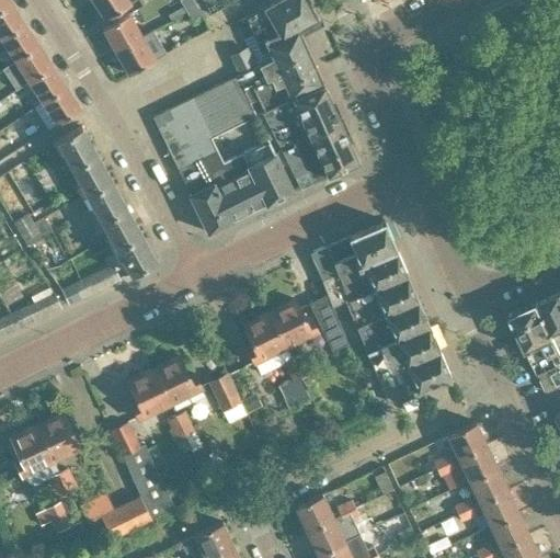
[(0,0),(0,13),(13,6),(9,0),(0,0)]
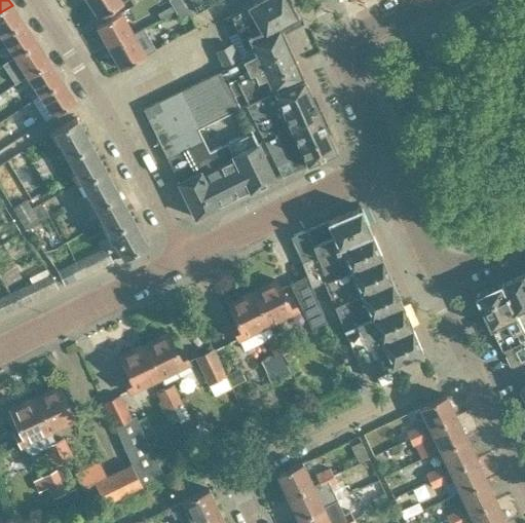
[(123,5),(120,0),(86,0),(100,21),(123,5)]
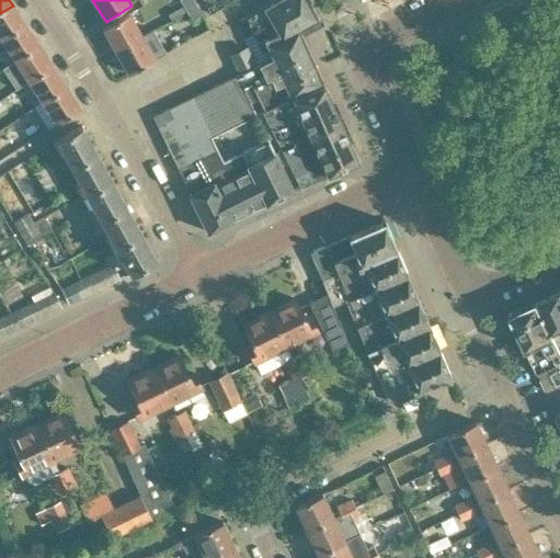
[(197,8),(193,0),(184,0),(181,2),(184,9),(170,18),(172,23),(187,14),(197,8)]
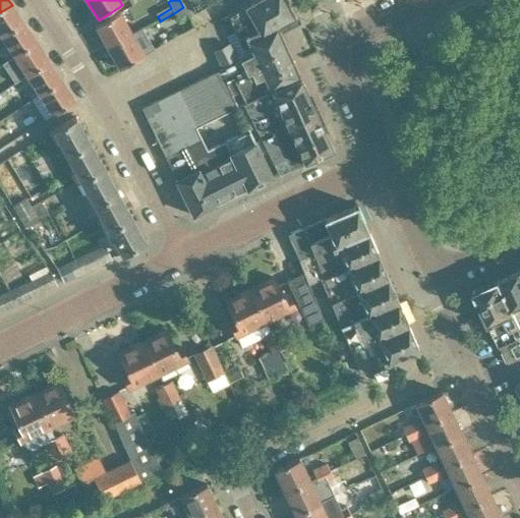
[(257,0),(227,16),(226,17),(235,35),(229,39),(235,51),(278,30),(287,24),(297,19),(286,0),(257,0)]
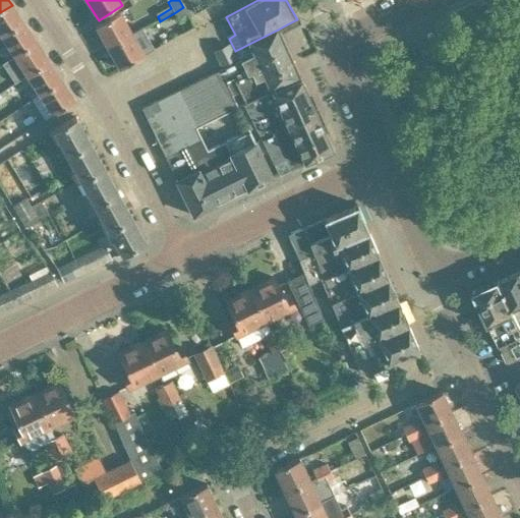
[(25,25),(12,5),(0,12),(0,36),(3,40),(25,25)]
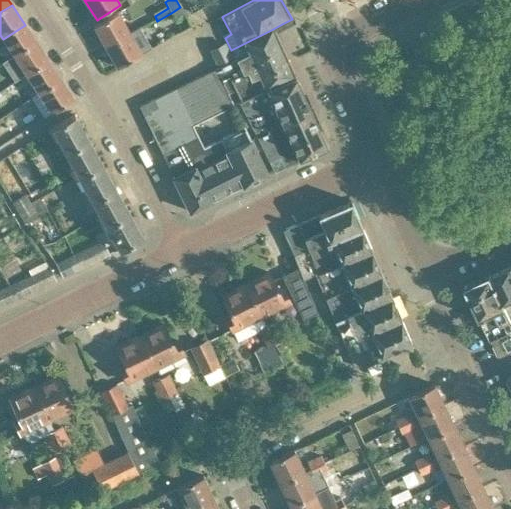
[(187,18),(180,7),(171,13),(177,23),(187,18)]
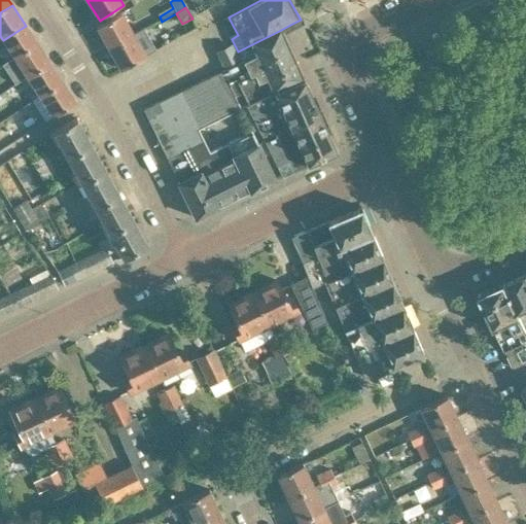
[(134,36),(123,14),(98,29),(110,50),(134,36)]
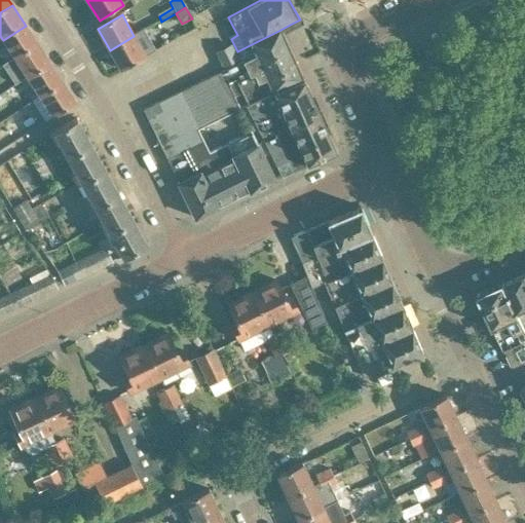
[(38,44),(26,26),(3,40),(14,59),(15,60),(38,44)]
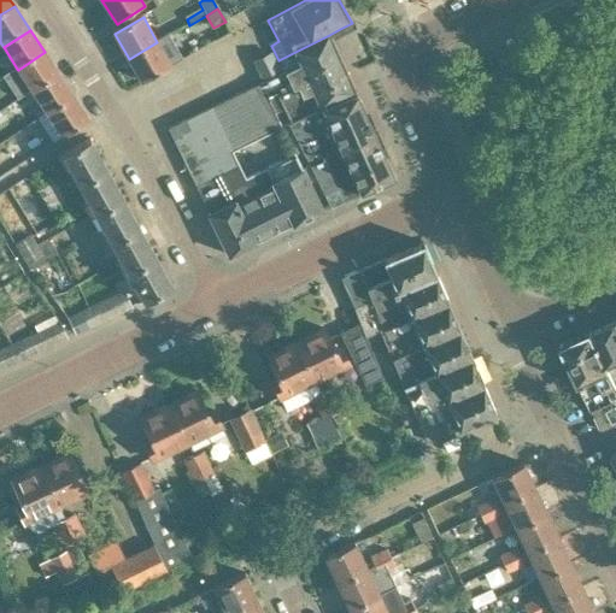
[(270,102),(345,68),(329,35),(279,60),(286,71),(262,83),(270,102)]
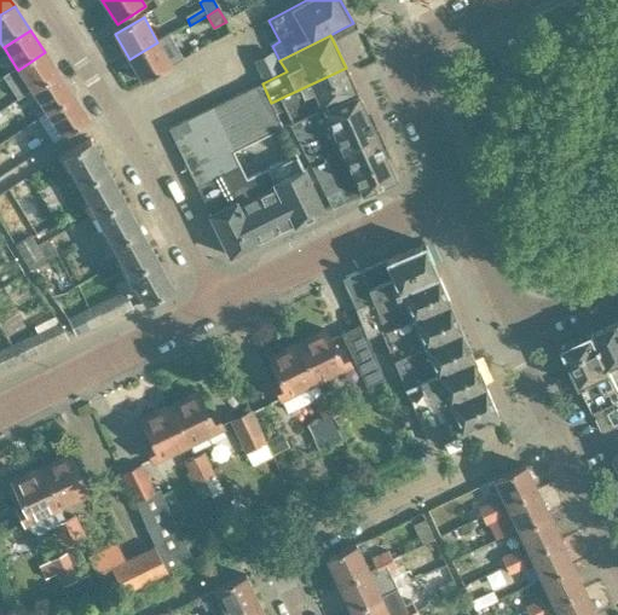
[(172,68),(157,42),(130,59),(143,85),(172,68)]
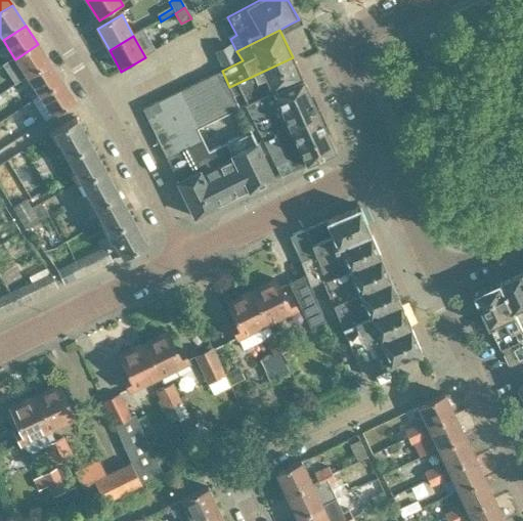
[(14,58),(3,67),(15,86),(28,78),(29,79),(51,64),(38,44),(15,59),(14,58)]
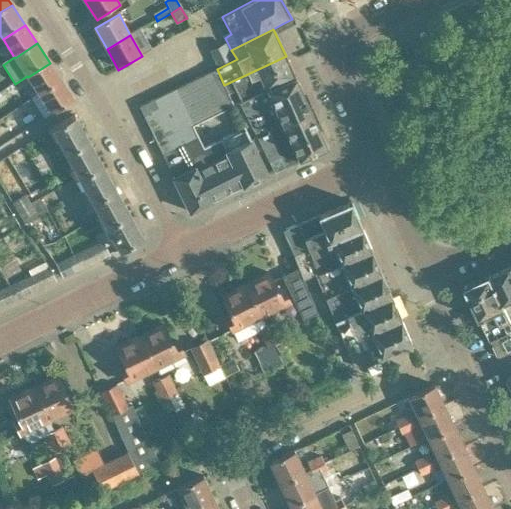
[(231,58),(224,45),(211,52),(218,65),(231,58)]
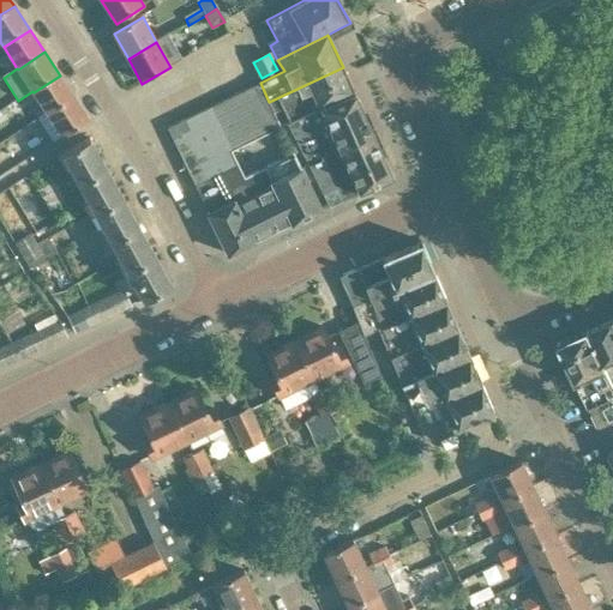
[(290,122),(354,94),(343,67),(269,102),(276,115),(284,110),(290,122)]
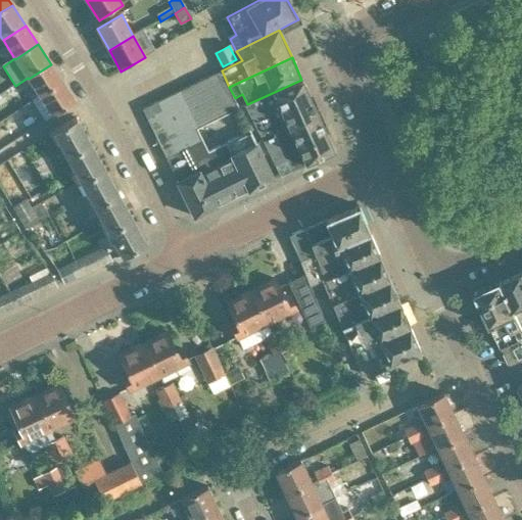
[(63,84),(51,64),(29,79),(41,98),(63,84)]
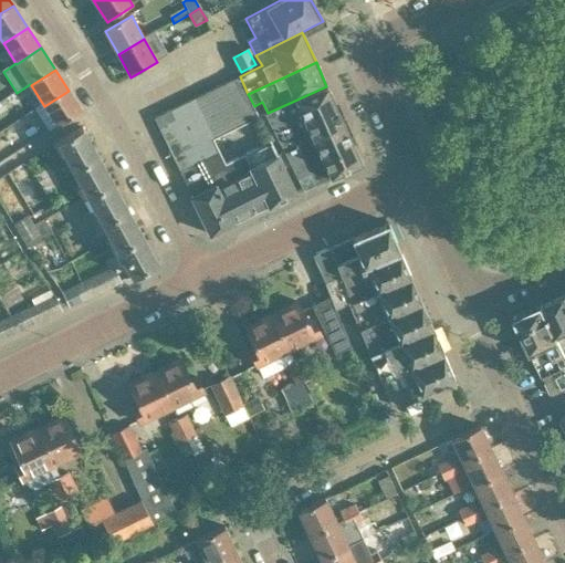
[(227,167),(215,142),(261,120),(260,117),(259,117),(253,106),(254,106),(248,94),(240,76),(195,100),(156,120),(156,121),(166,143),(192,198),(191,199),(209,236),(210,238),(212,237),(254,216),(297,195),(279,157),(273,145),(227,167)]
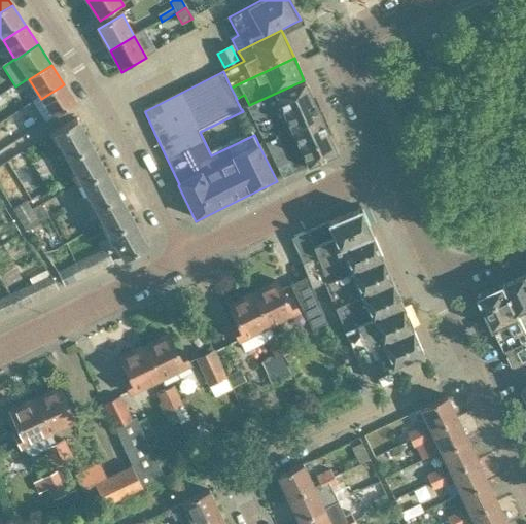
[(266,143),(321,117),(304,80),(249,105),(249,106),(242,109),(243,112),(259,146),(266,143)]
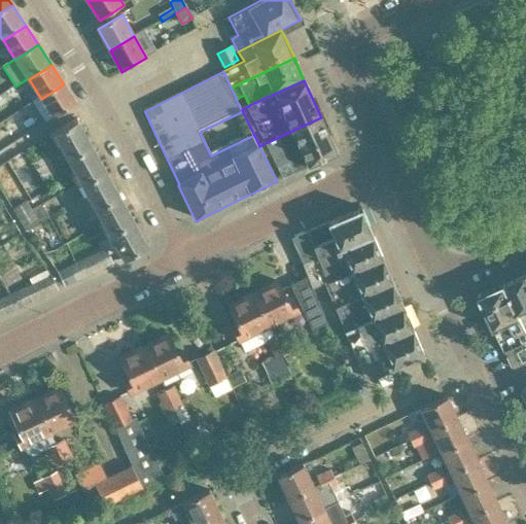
[(77,104),(64,84),(41,99),(55,119),(77,104)]
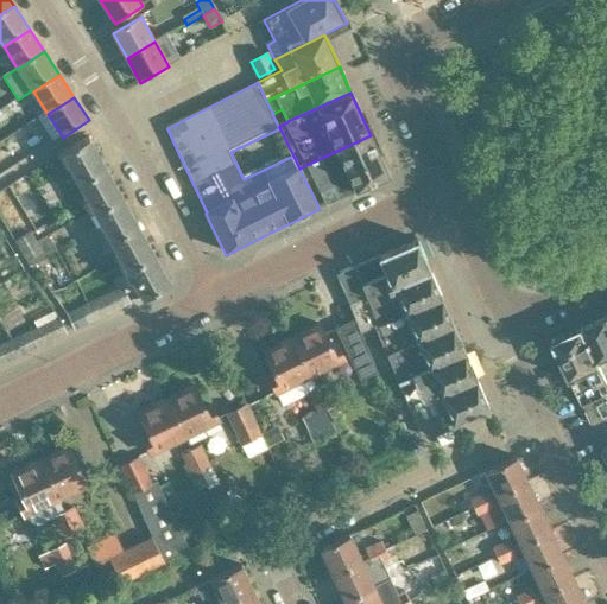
[(391,177),(371,135),(307,165),(328,205),(355,192),(384,180),(391,177)]
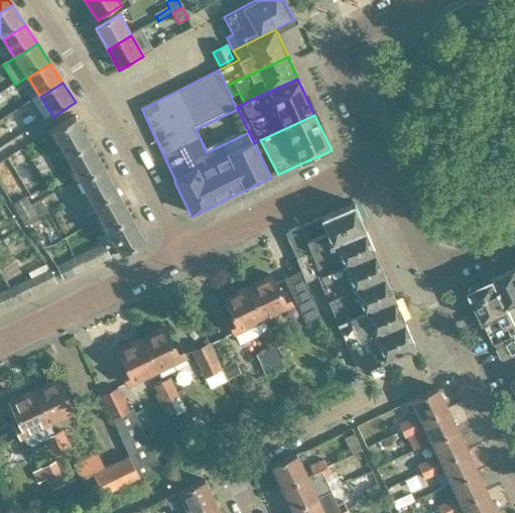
[(98,158),(77,117),(52,130),(80,179),(109,165),(104,155),(98,158)]
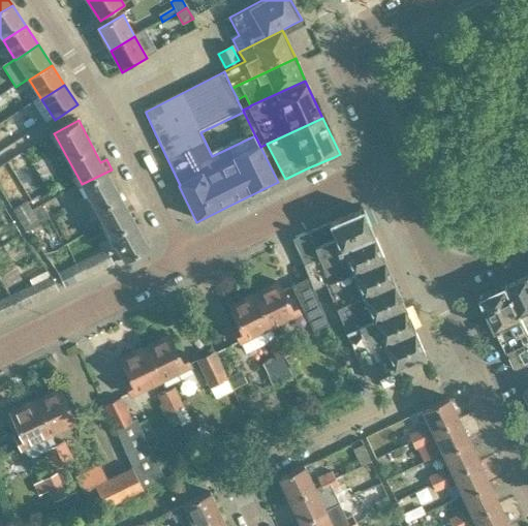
[(41,197),(25,168),(0,183),(0,188),(27,234),(47,223),(47,222),(50,221),(42,208),(33,212),(29,205),(41,197)]
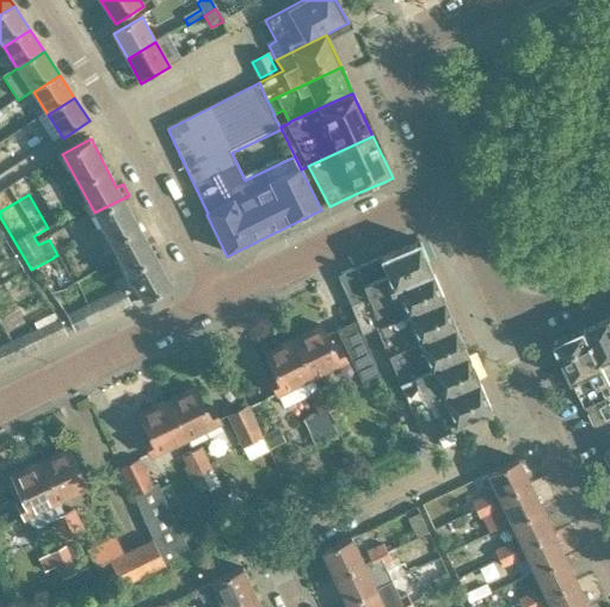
[(147,245),(130,211),(135,209),(129,196),(94,212),(103,228),(93,234),(92,239),(102,255),(106,256),(116,251),(128,273),(161,256),(154,241),(147,245)]
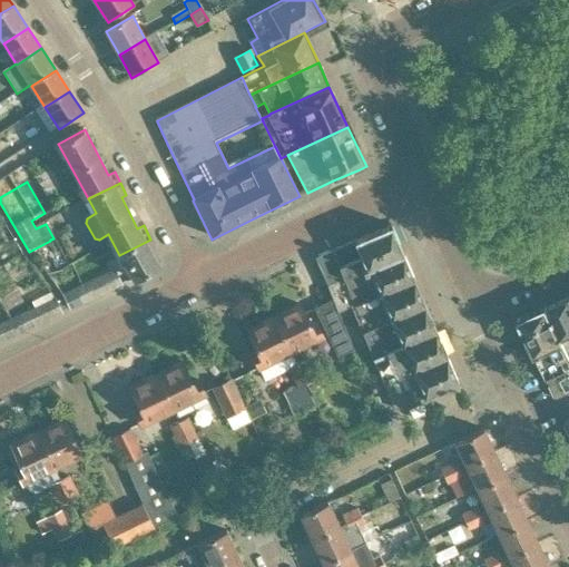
[(404,256),(391,226),(332,252),(315,260),(329,287),(404,256)]
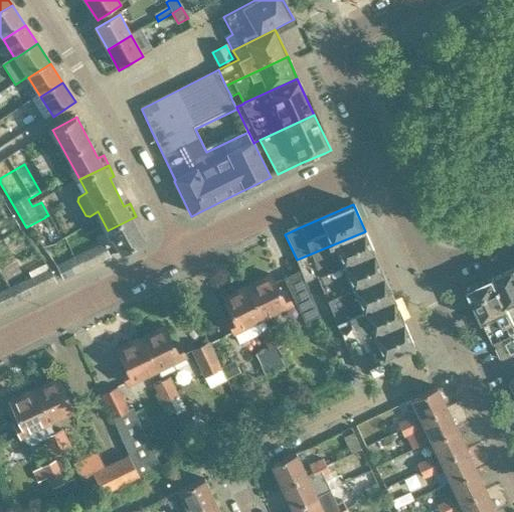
[(144,242),(137,228),(141,226),(136,216),(108,230),(121,253),(144,242)]
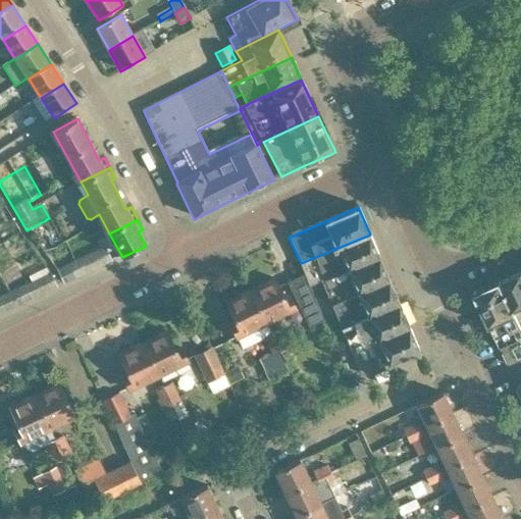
[(380,259),(370,235),(301,263),(306,275),(310,287),(323,281),(380,259)]
